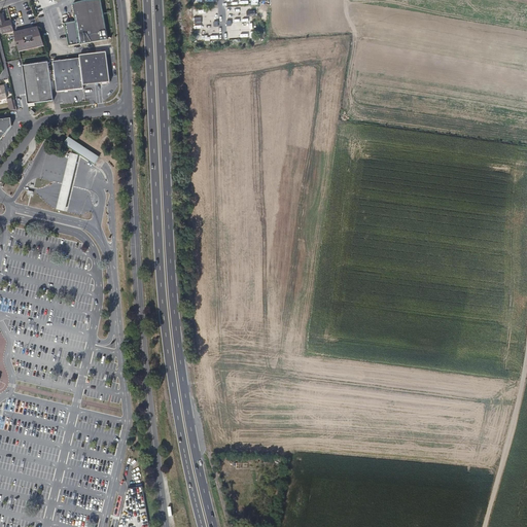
[(67,46),(69,46),(70,46),(78,44),(78,45),(106,39),(100,9),(98,2),(83,7),(82,2),(74,4),(70,5),(73,18),(73,22),(63,24),(64,30),(66,38),(67,46)]
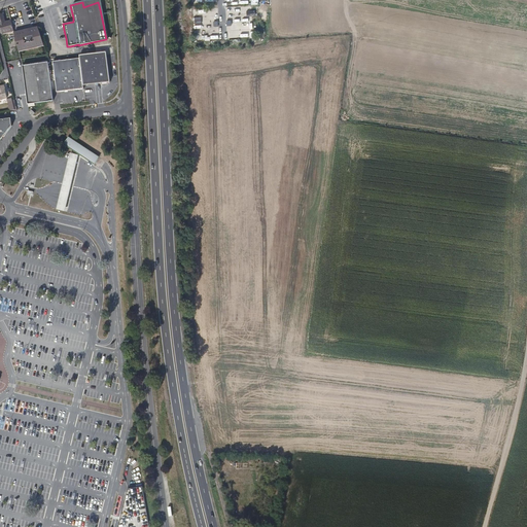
[(205,18),(204,9),(196,9),(196,18),(205,18)]
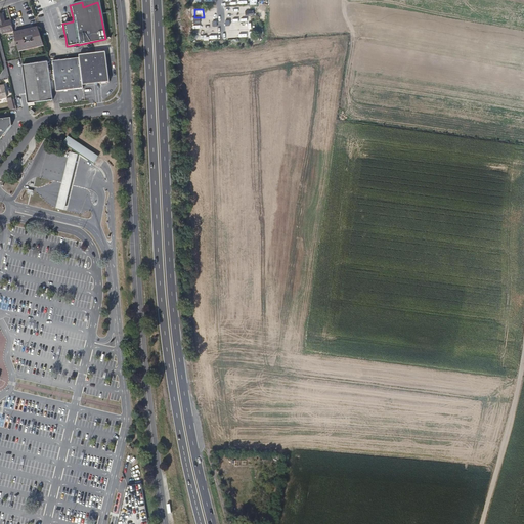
[(10,27),(8,19),(3,22),(0,11),(0,29),(8,28),(10,27)]
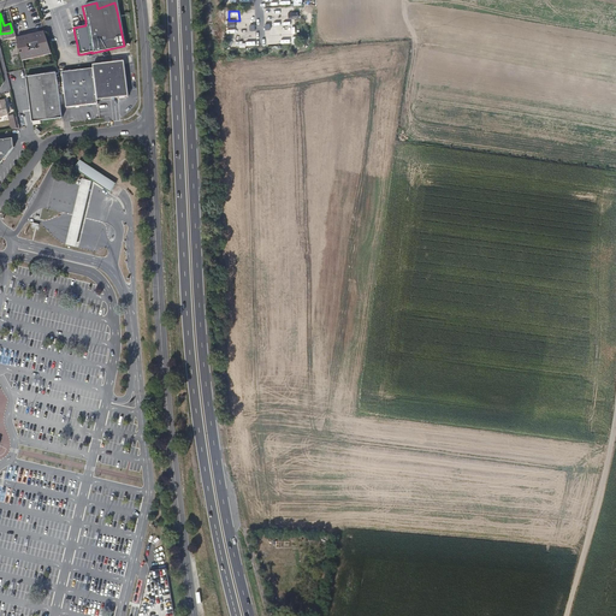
[(27,36),(15,40),(21,61),(49,53),(42,33),(28,36),(29,37),(27,39),(27,36)]
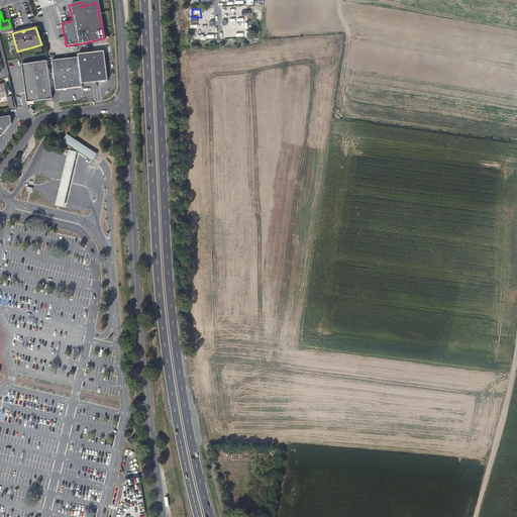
[(76,55),(77,59),(80,83),(106,80),(102,50),(76,55)]
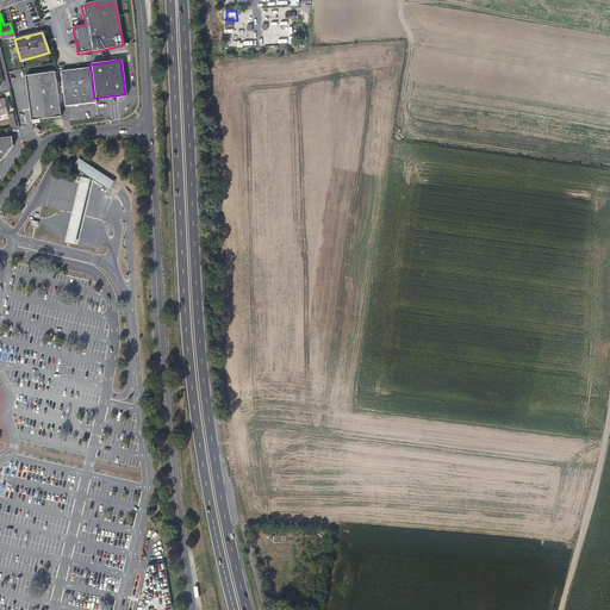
[(94,98),(91,69),(60,73),(64,106),(95,103),(94,98)]
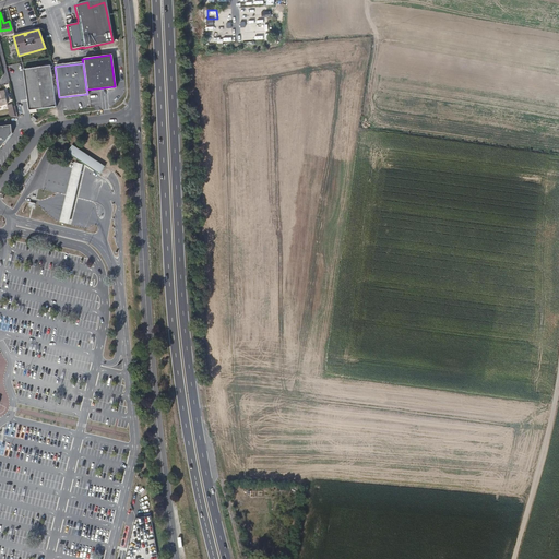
[(55,106),(49,67),(23,70),(27,109),(55,106)]
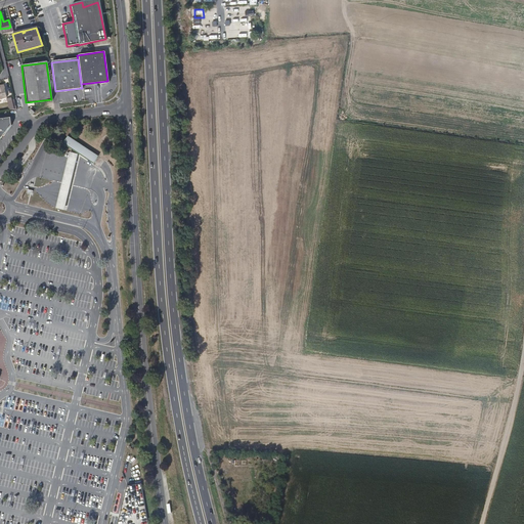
[(10,98),(6,99),(9,111),(15,110),(13,99),(11,100),(10,98)]
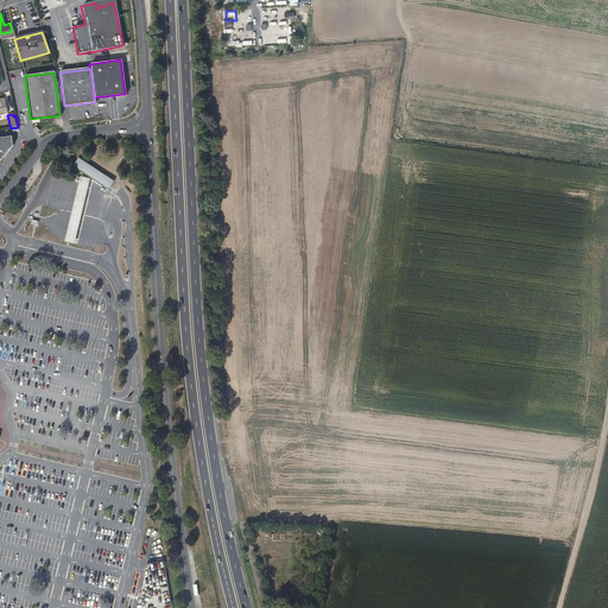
[(0,163),(13,146),(12,138),(0,139),(0,163)]
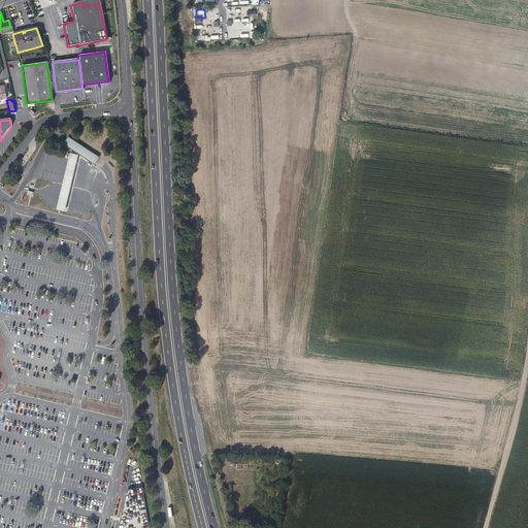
[(98,152),(72,137),(68,144),(94,159),(98,152)]
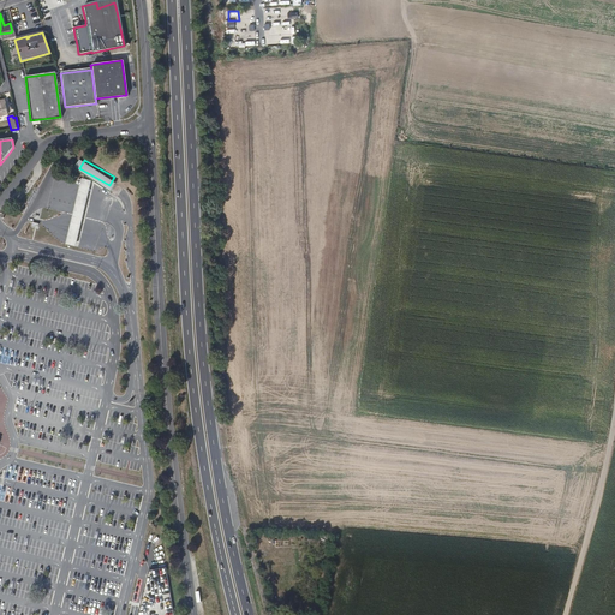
[(91,175),(81,174),(70,239),(81,242),(91,175)]
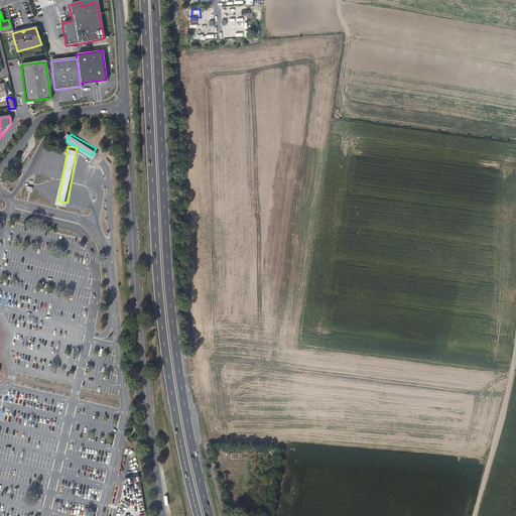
[(138,456),(131,454),(129,461),(136,463),(138,456)]
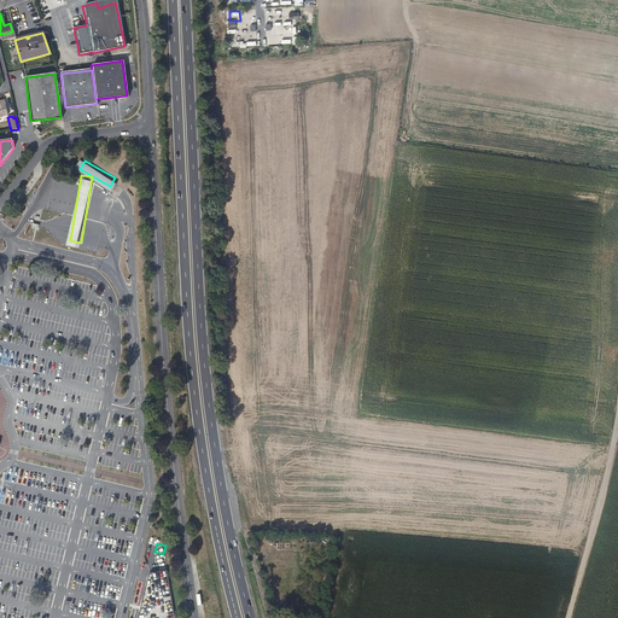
[(174,617),(168,572),(151,576),(139,617),(174,617)]
